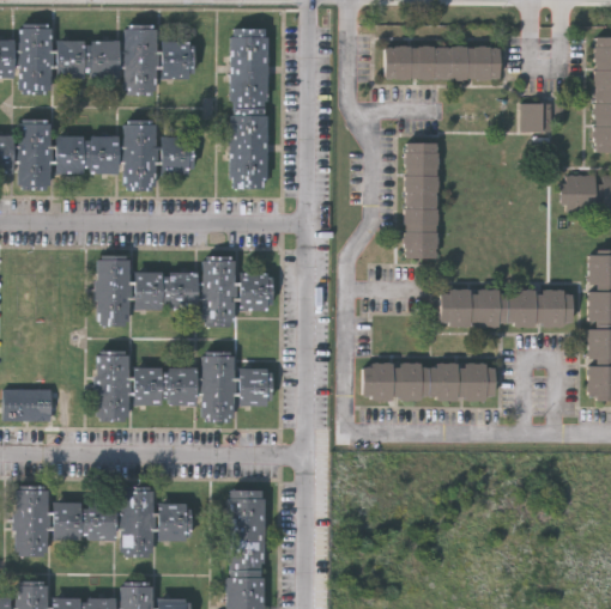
[(157,95),(125,95),(125,26),(157,26),(157,95)]
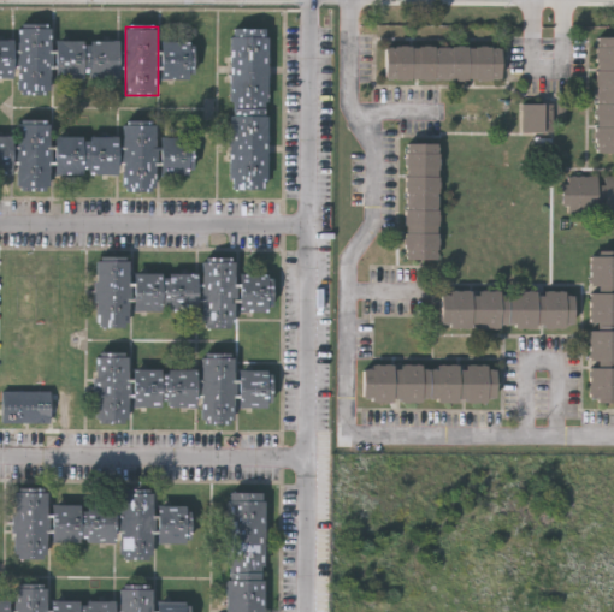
[(52,28),(53,93),(21,93),(19,28),(52,28)]
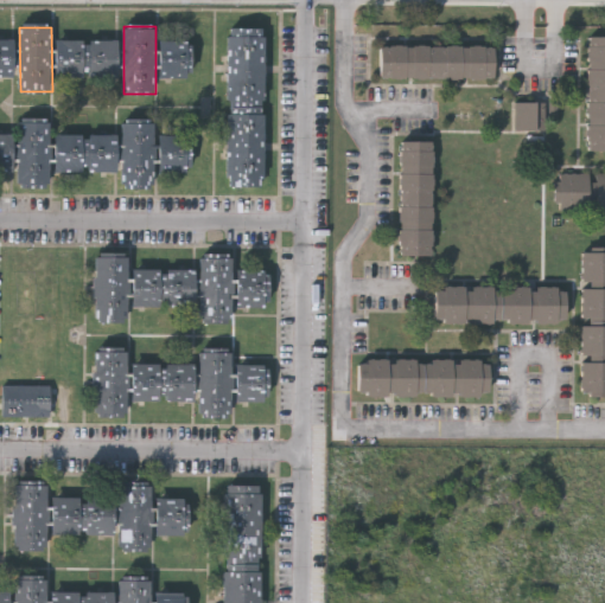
[(265,186),(229,186),(230,29),(266,29),(265,186)]
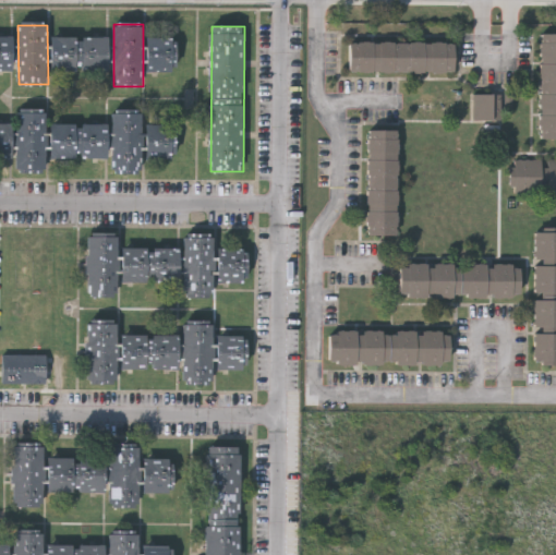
[(555,140),(541,140),(542,35),(555,35),(555,140)]
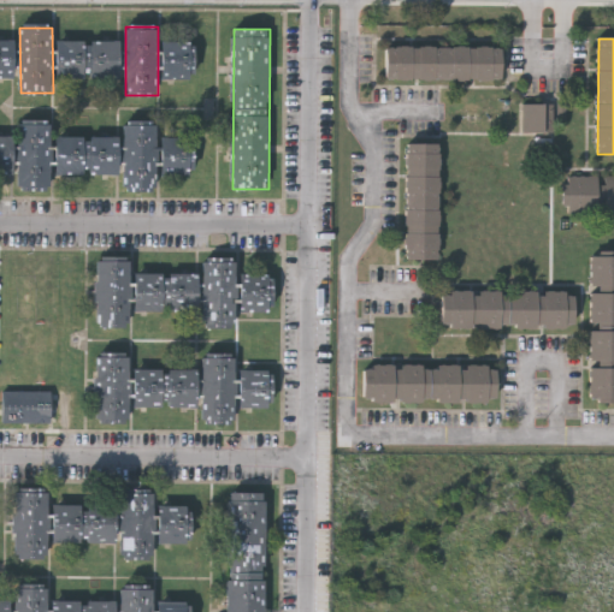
[(0,41),(15,41),(15,78),(0,78),(0,41)]
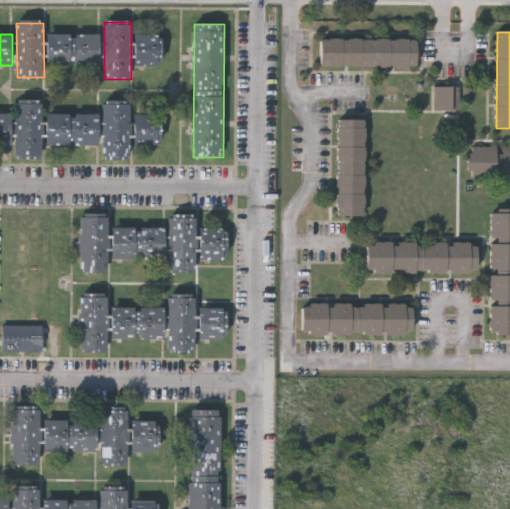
[(47,65),(47,34),(100,34),(100,65),(47,65)]
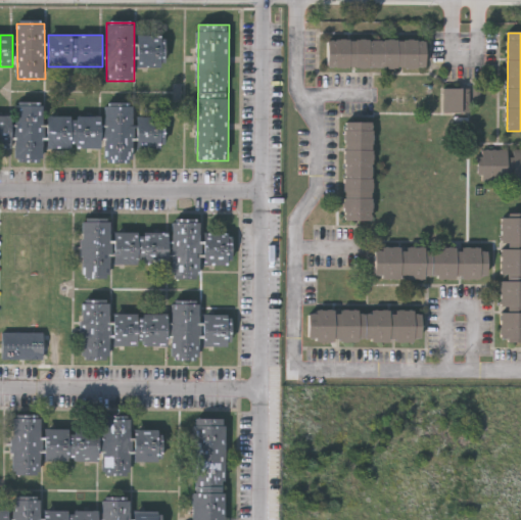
[(138,66),(138,35),(166,35),(166,66),(138,66)]
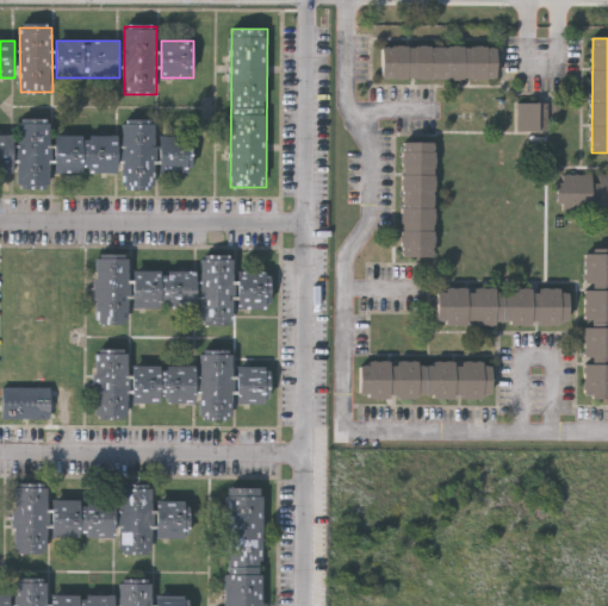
[(384,48),(498,48),(497,81),(384,80),(384,48)]
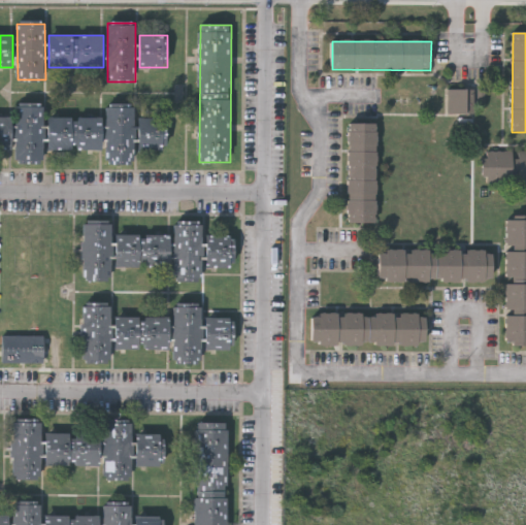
[(450,91),(475,91),(475,115),(450,115),(450,91)]
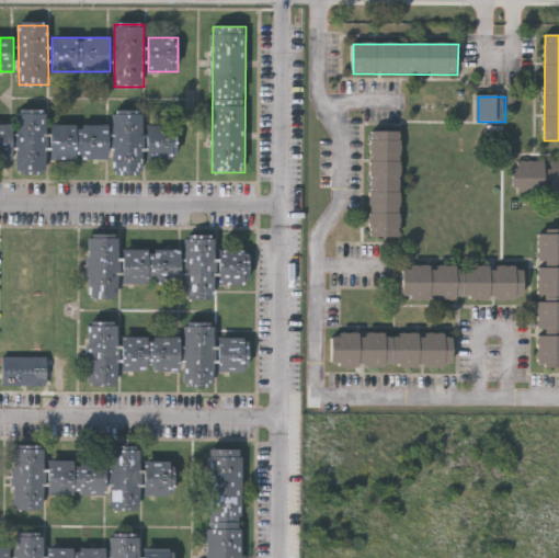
[(18,112),(47,112),(47,173),(18,173),(18,112)]
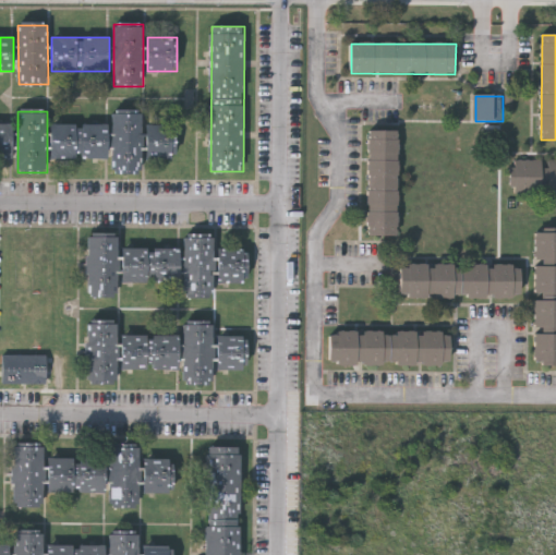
[(113,113),(142,113),(142,172),(113,172),(113,113)]
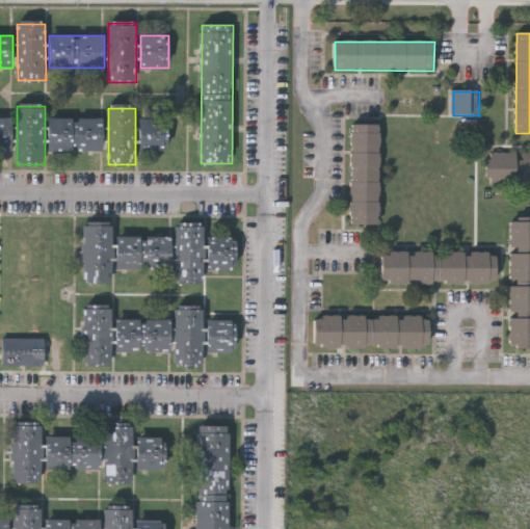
[(11,150),(0,150),(0,117),(11,117),(11,150)]
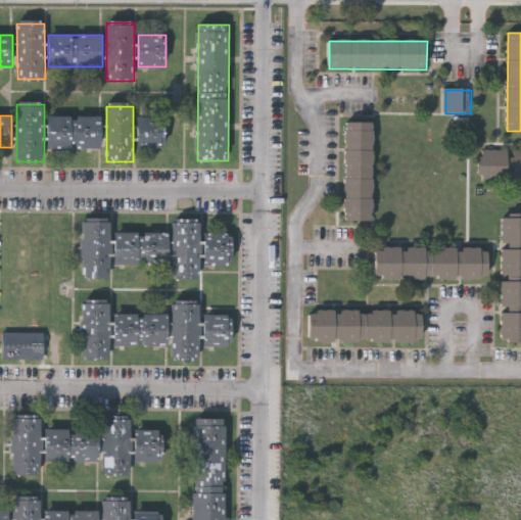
[(101,147),(48,148),(48,116),(101,116),(101,147)]
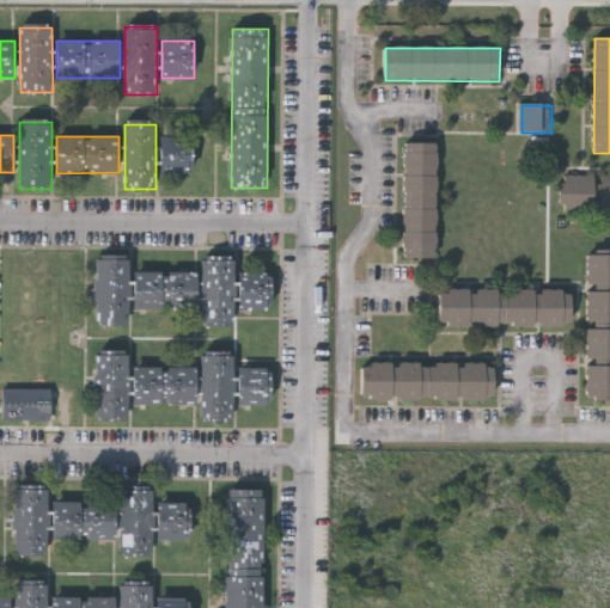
[(193,136),(193,173),(162,173),(162,136),(193,136)]
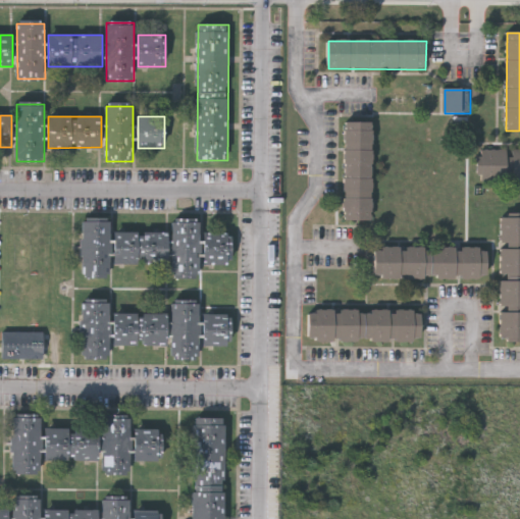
[(373,122),(373,223),(345,222),(345,122),(373,122)]
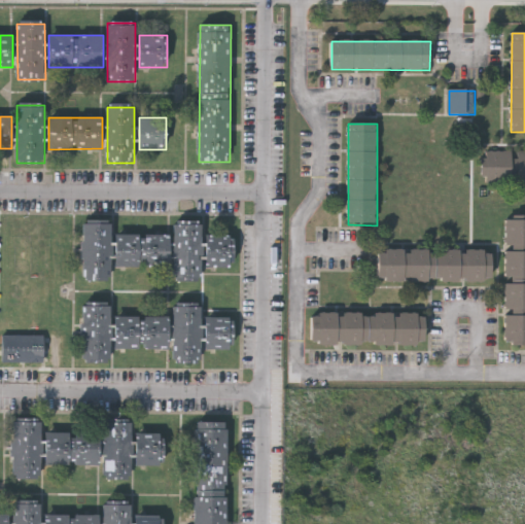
[(485,152),(524,152),(524,183),(485,183),(485,152)]
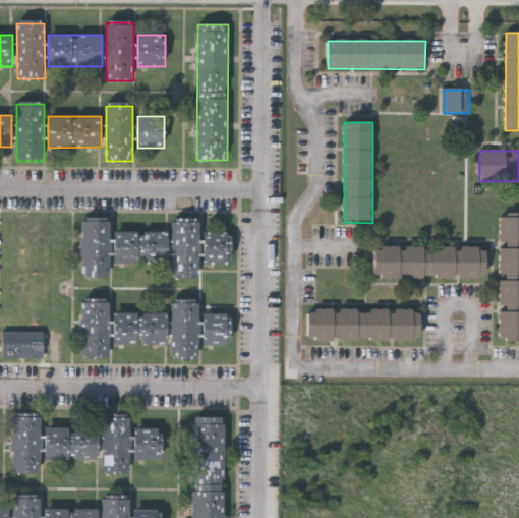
[(501,217),(518,217),(518,342),(500,342),(500,310),(501,217)]
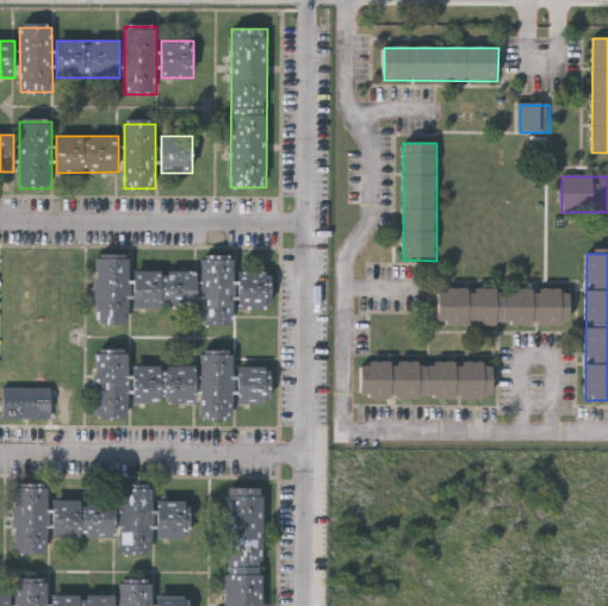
[(129,325),(97,324),(98,257),(130,257),(129,325)]
